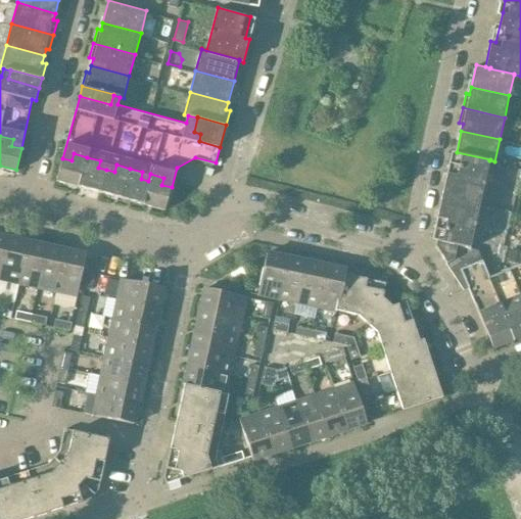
[(471,246),(489,160),(490,159),(457,152),(453,169),(447,168),(436,221),(441,222),(436,244),(453,271),(461,268),(483,258),(479,248),(471,246)]
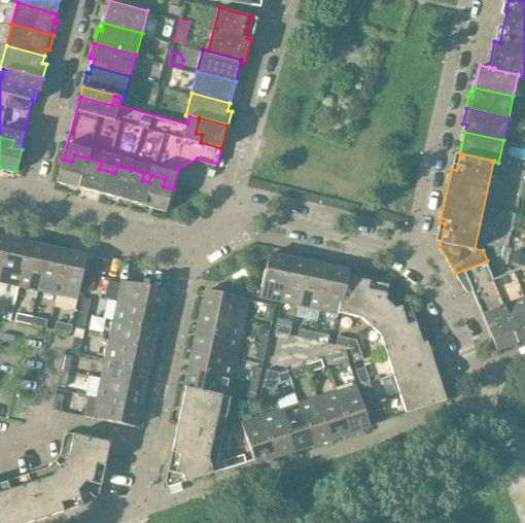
[(74,154),(72,162),(63,160),(58,180),(80,186),(88,159),(74,154)]
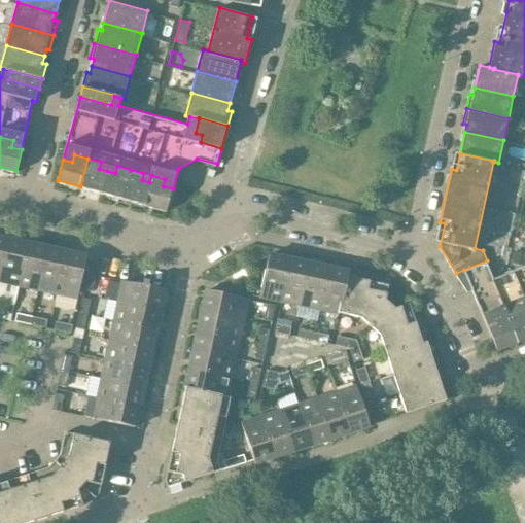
[(101,162),(88,159),(80,186),(101,193),(107,171),(99,169),(101,162)]
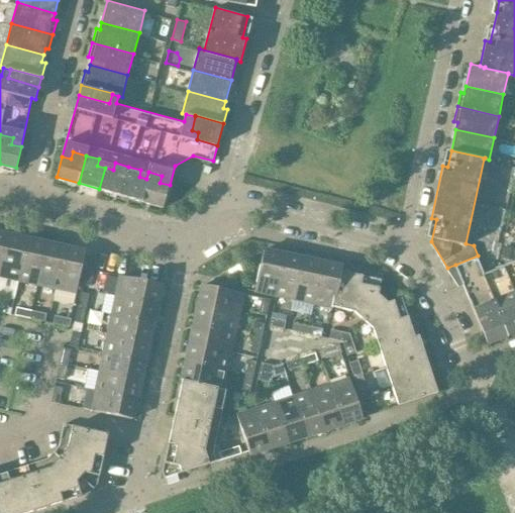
[(113,170),(105,168),(99,189),(121,194),(128,167),(115,163),(113,170)]
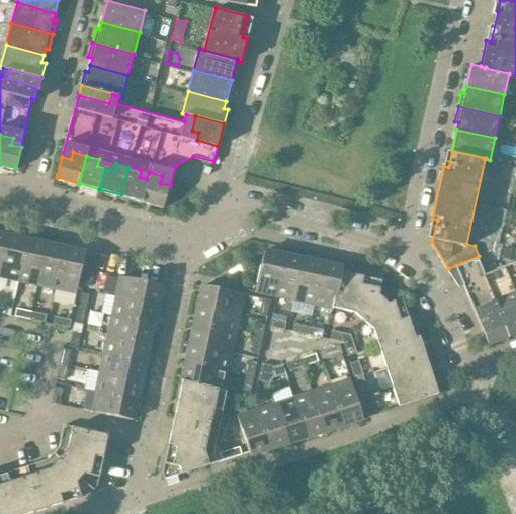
[(141,170),(129,167),(121,194),(142,200),(148,179),(147,179),(140,177),(141,170)]
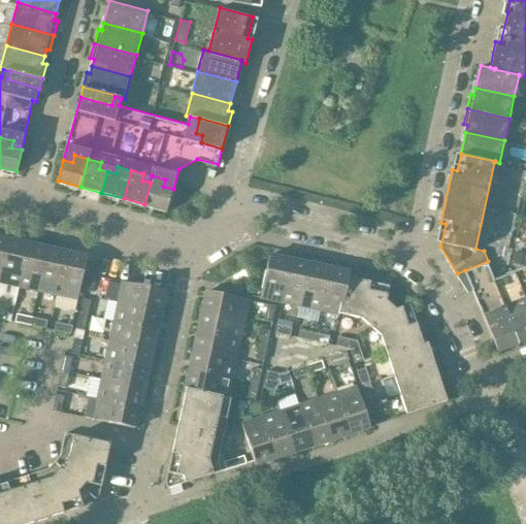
[(165,179),(152,175),(150,183),(151,183),(144,204),(167,210),(173,189),(163,187),(165,179)]
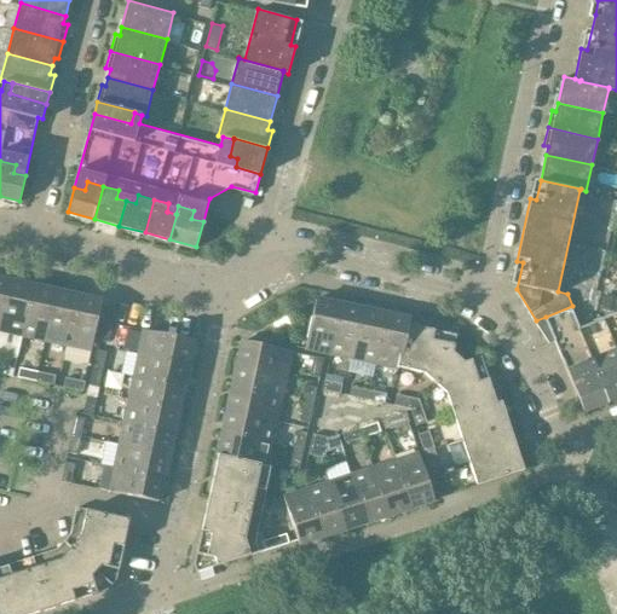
[(599,226),(594,245),(607,248),(611,229),(599,226)]
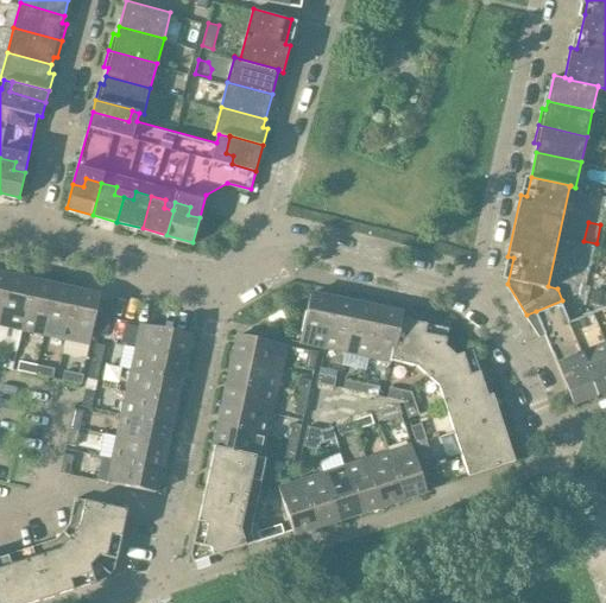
[(0,319),(10,274),(0,271),(0,319)]
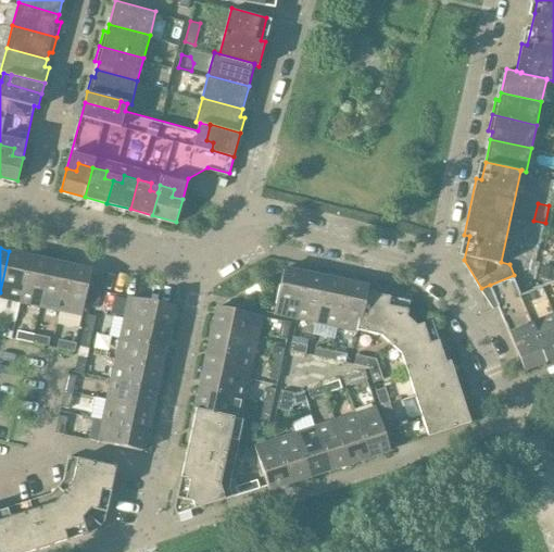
[(29,255),(9,251),(0,292),(0,293),(21,299),(29,255)]
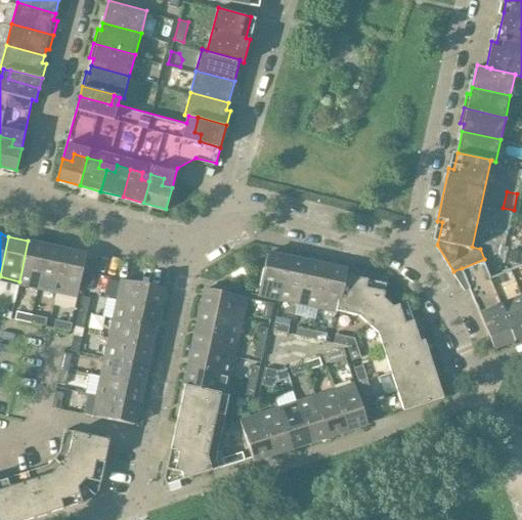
[(47,245),(28,241),(19,282),(38,286),(47,245)]
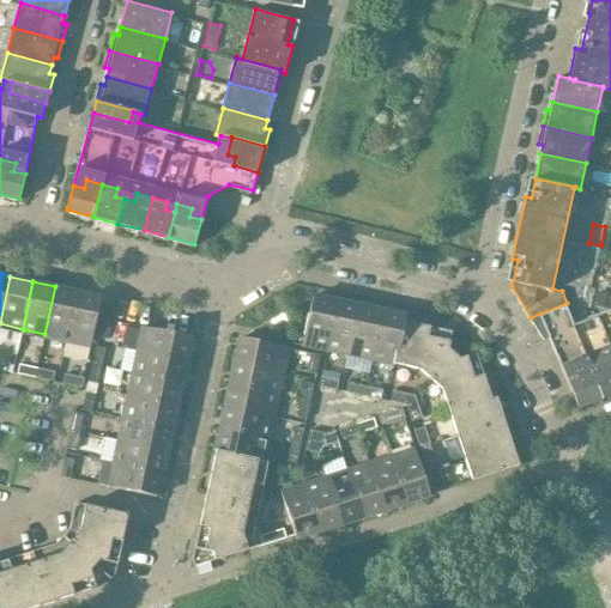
[(78,291),(55,286),(44,334),(67,339),(78,291)]
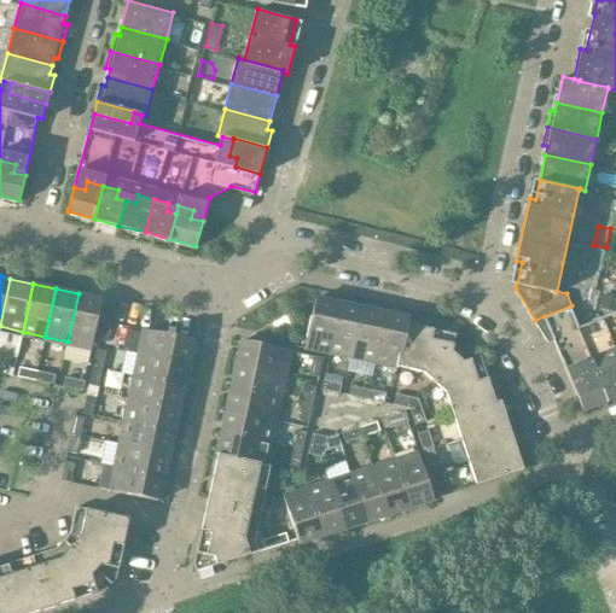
[(103,298),(79,293),(68,342),(92,346),(103,298)]
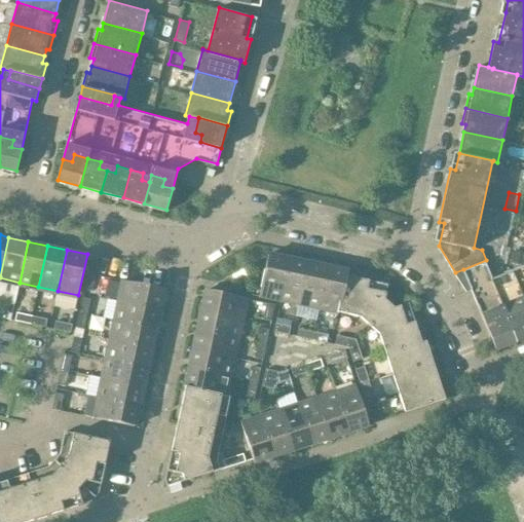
[(290,257),(269,252),(260,294),(281,298),(290,257)]
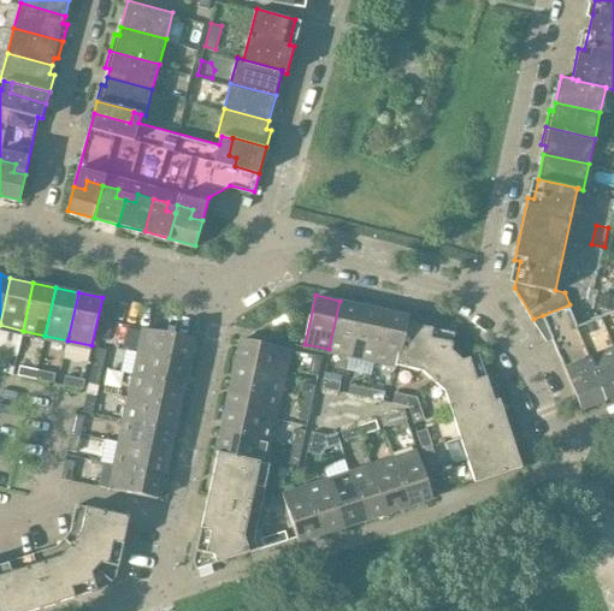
[(361,306),(340,301),(329,349),(352,354),(361,306)]
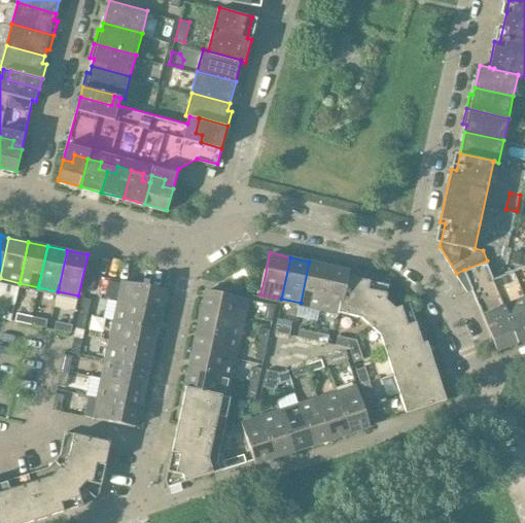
[(524,264),(494,277),(487,260),(464,270),(489,329),(498,326),(495,319),(508,314),(520,309),(523,316),(524,315),(524,264)]
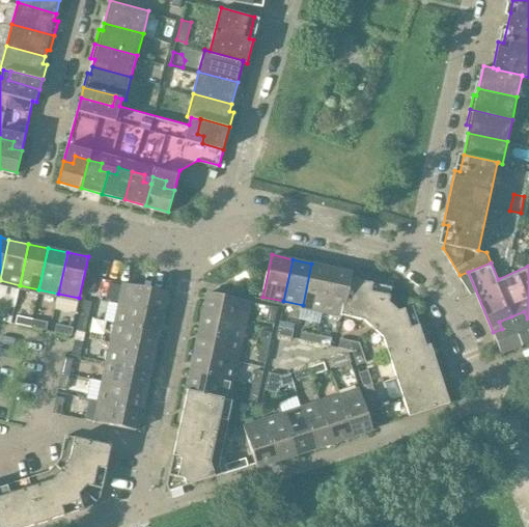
[(331,268),(311,264),(303,305),(323,309),(331,268)]
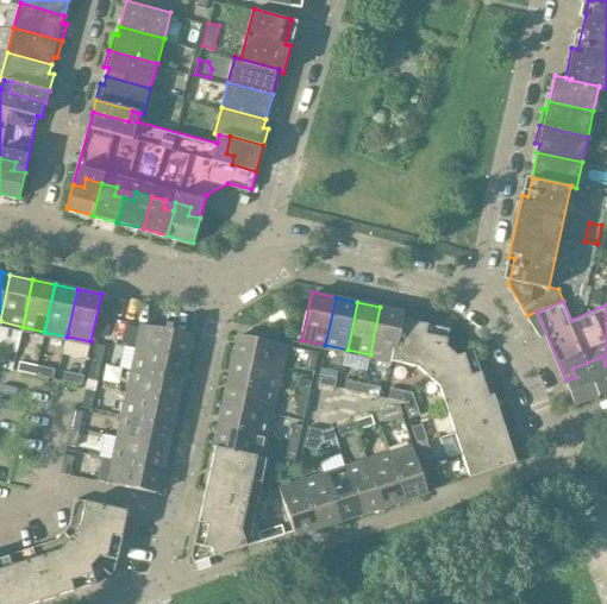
[(405,312),(380,307),(370,354),(393,359),(401,316),(404,316),(405,312)]
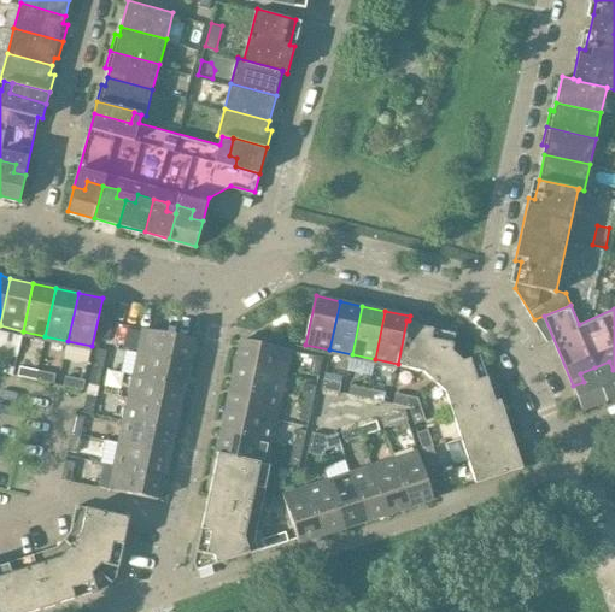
[(104,318),(100,336),(109,339),(113,319),(104,318)]
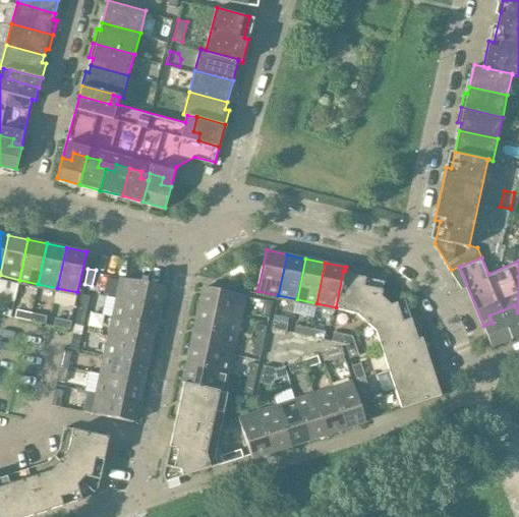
[(418,338),(418,337),(405,298),(391,302),(382,294),(385,280),(345,271),(343,271),(336,307),(358,311),(377,329),(383,350),(418,338)]
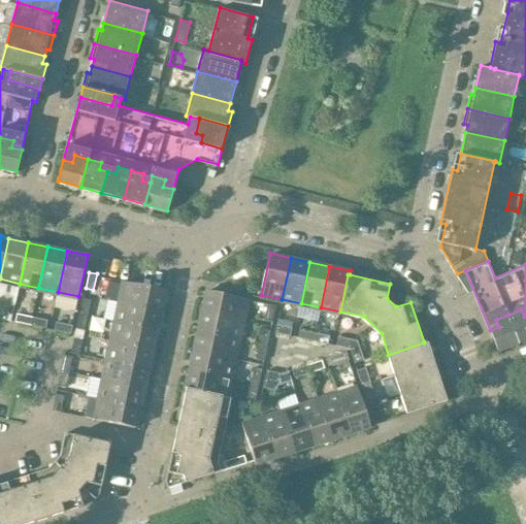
[(231,289),(232,289),(234,280),(232,275),(220,282),(219,287),(231,289)]
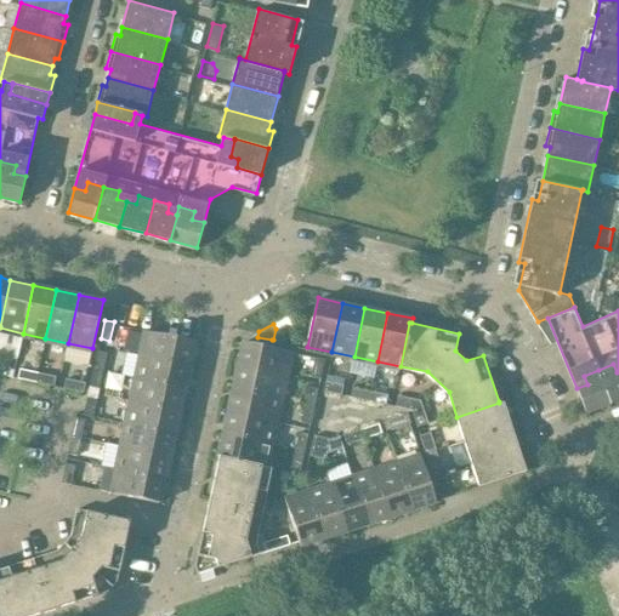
[(194,340),(146,329),(141,353),(189,363),(194,340)]
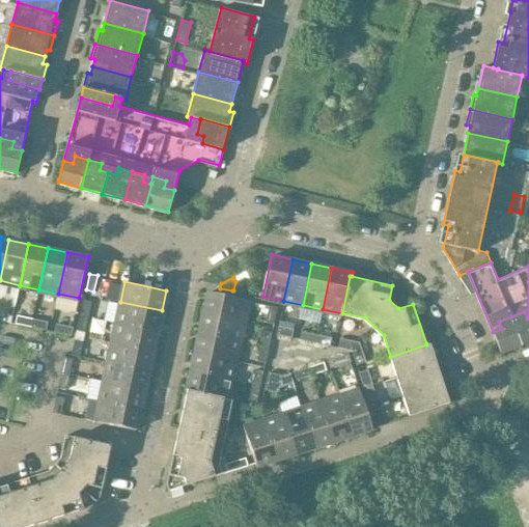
[(209,290),(204,311),(246,321),(250,300),(209,290)]
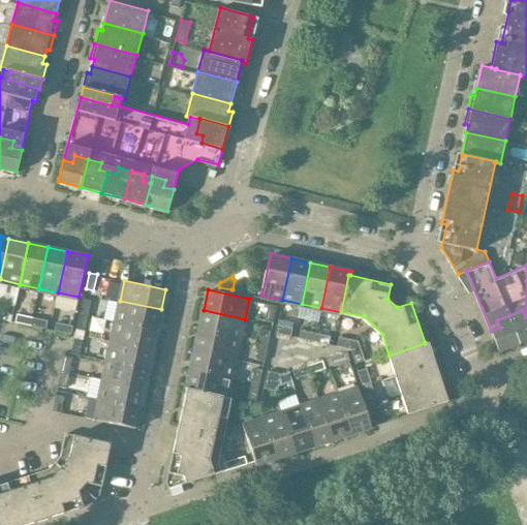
[(92,299),(84,298),(81,312),(88,314),(92,299)]
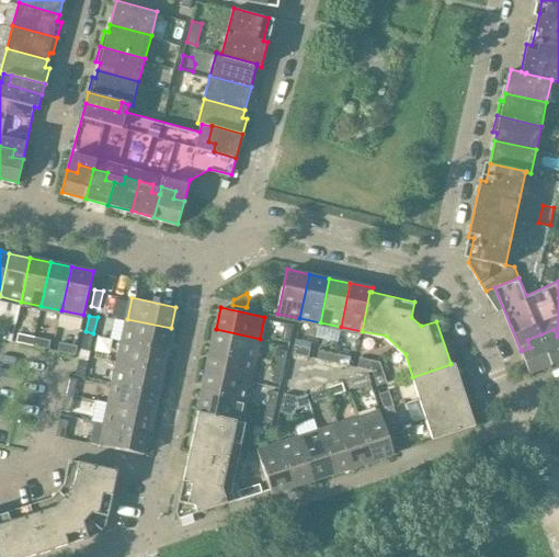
[(171,328),(127,319),(123,340),(167,349),(171,328)]
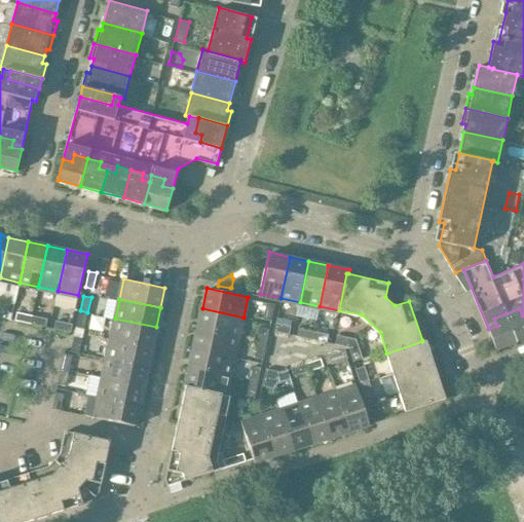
[(275,303),(267,301),(264,318),(272,319),(275,303)]
